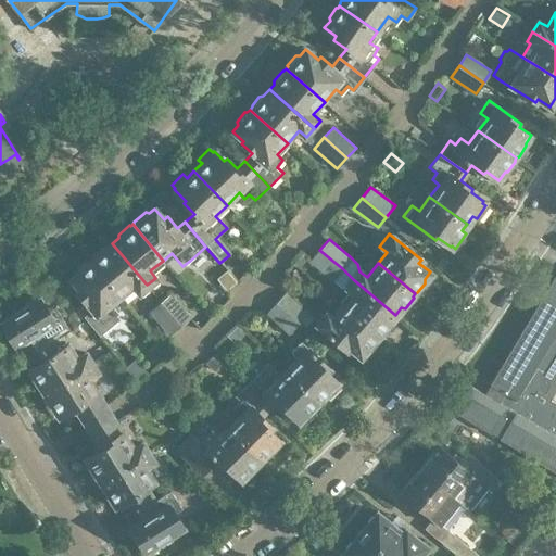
[(91,258),(90,260),(119,295),(131,286),(138,292),(147,285),(112,243),(104,249),(102,248),(91,257),(91,258)]
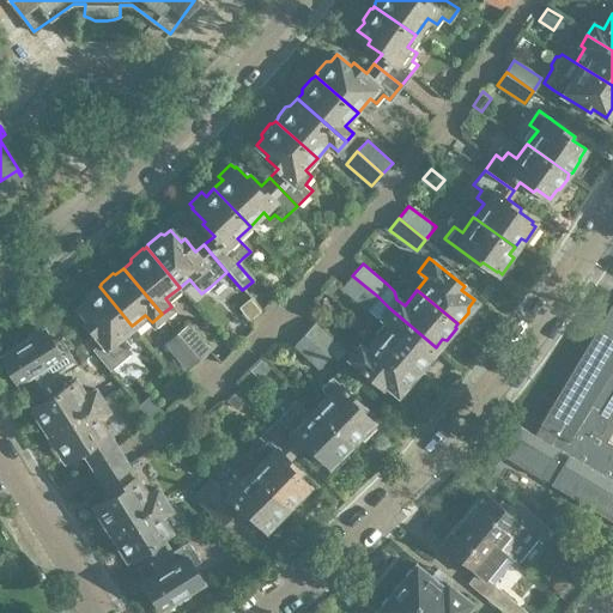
[(352,275),(343,286),(354,298),(365,286),(352,275)]
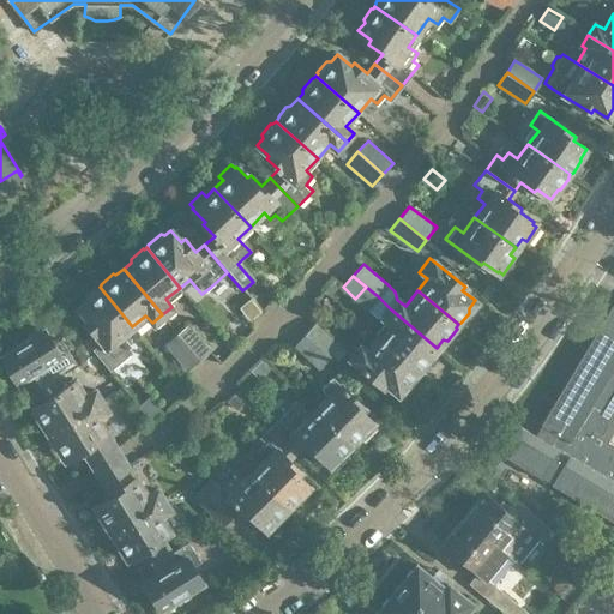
[(132,326),(100,287),(97,288),(96,288),(84,298),(84,300),(77,307),(88,320),(84,323),(95,336),(88,343),(110,371),(125,357),(119,351),(126,345),(119,337),(132,326)]
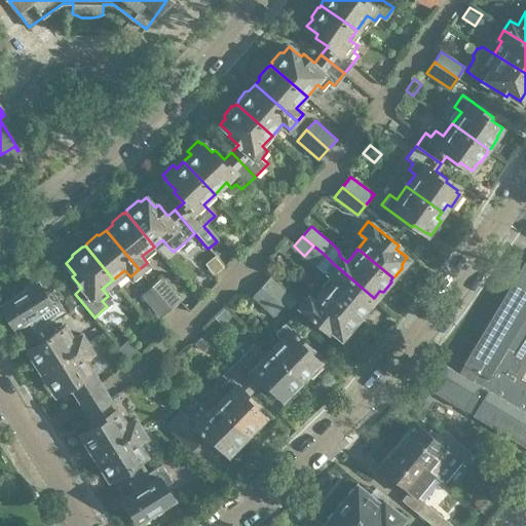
[(463,364),(466,366),(461,375),(445,366),(430,389),(430,390),(431,390),(525,447),(525,258),(463,363),(463,364)]
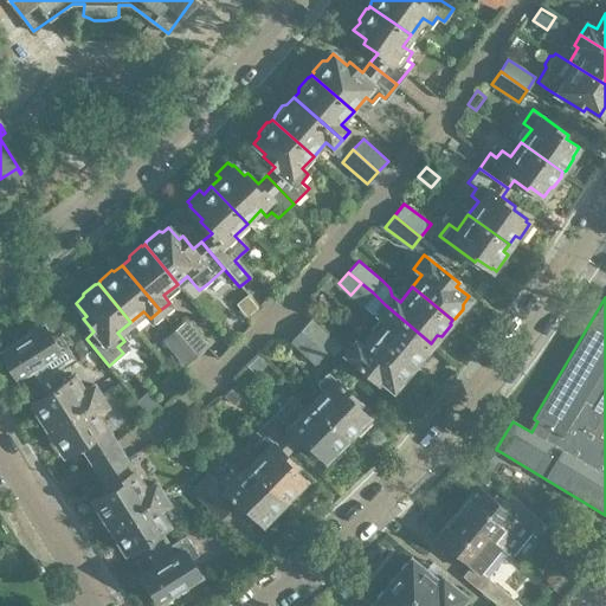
[(256,307),(249,298),(240,305),(247,314),(256,307)]
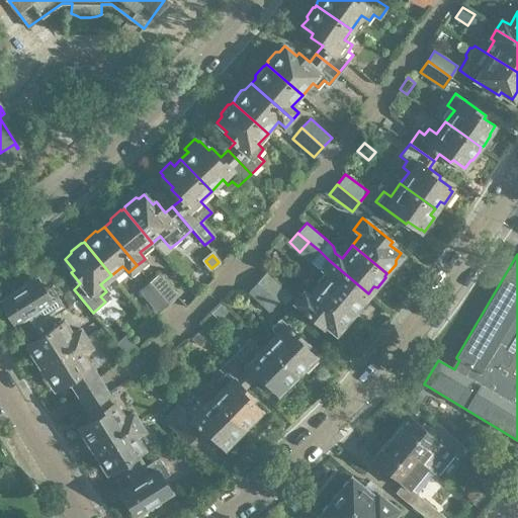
[(328,274),(319,286),(353,314),(354,313),(355,313),(364,303),(364,298),(368,293),(329,260),(322,269),(328,274)]
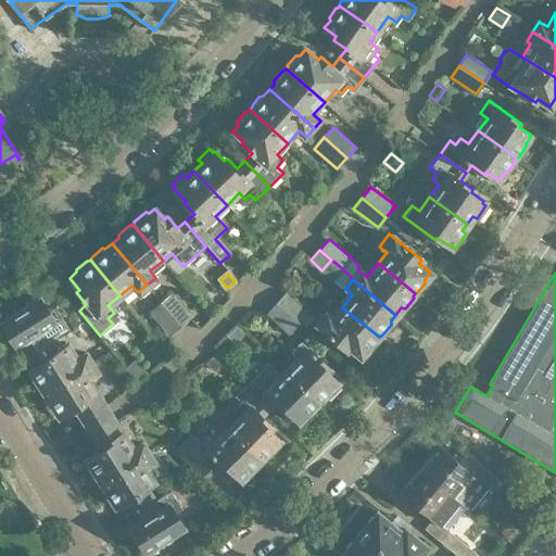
[(171,293),(161,301),(180,325),(190,316),(171,293)]
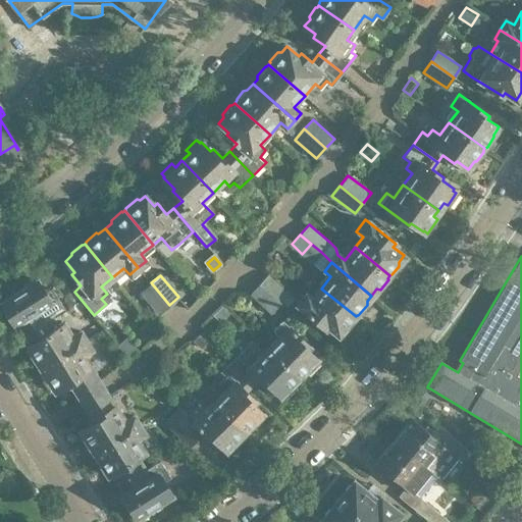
[(268,275),(260,283),(279,303),(288,295),(268,275)]
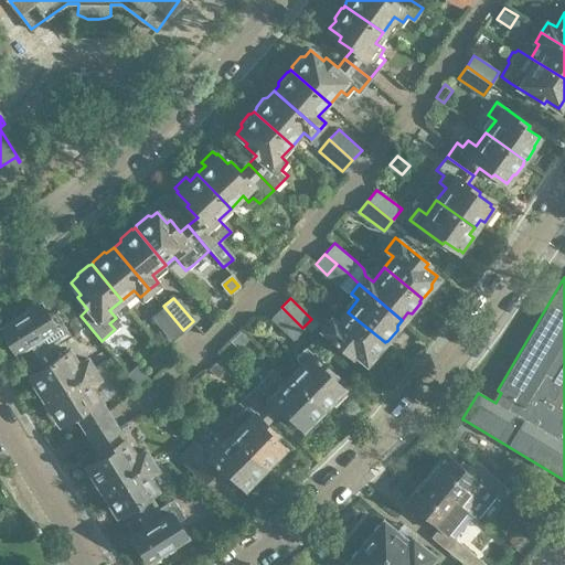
[(16,351),(18,350),(24,361),(46,348),(65,336),(59,324),(62,323),(54,312),(49,316),(40,302),(36,304),(34,302),(23,309),(23,312),(0,326),(2,330),(1,333),(8,342),(10,343),(16,351)]
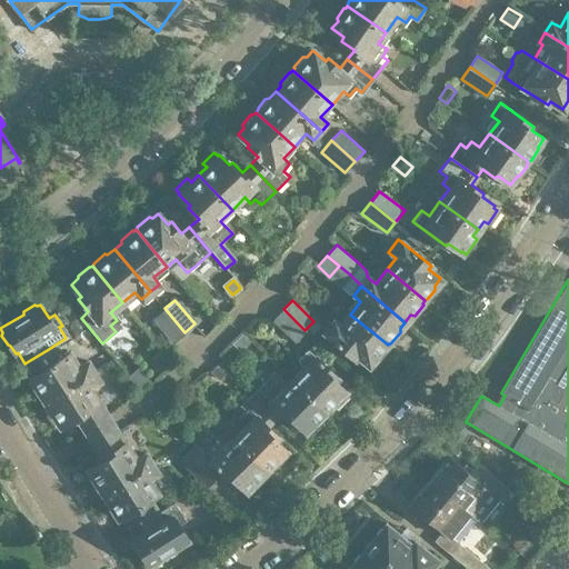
[(185,332),(165,308),(153,318),(173,341),(185,332)]
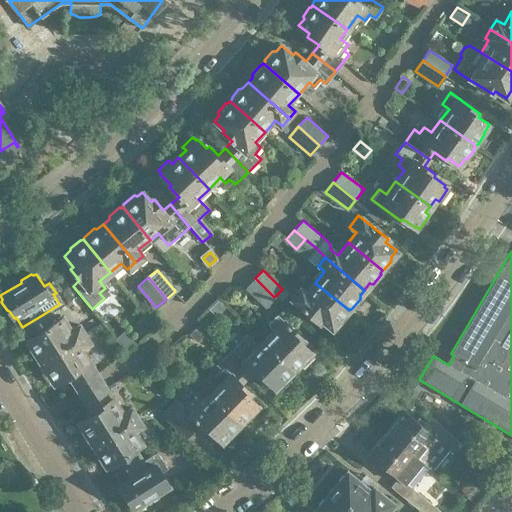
[(255,278),(246,287),(265,307),(274,297),(255,278)]
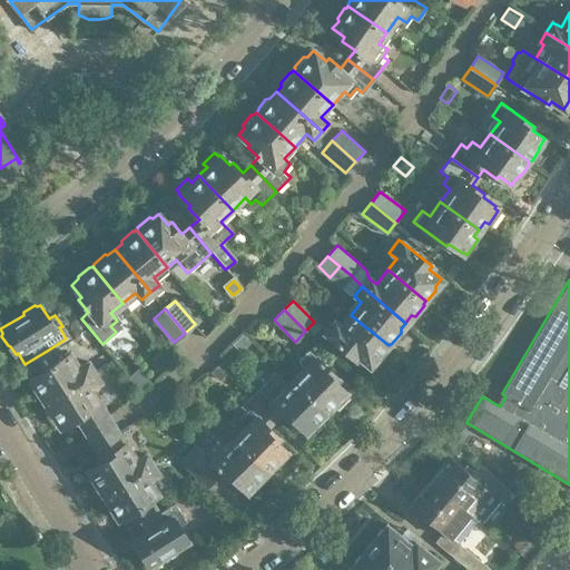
[(389,345),(351,315),(341,327),(333,321),(324,333),(355,359),(357,356),(370,366),(376,359),(379,359),(387,349),(386,347),(389,345)]
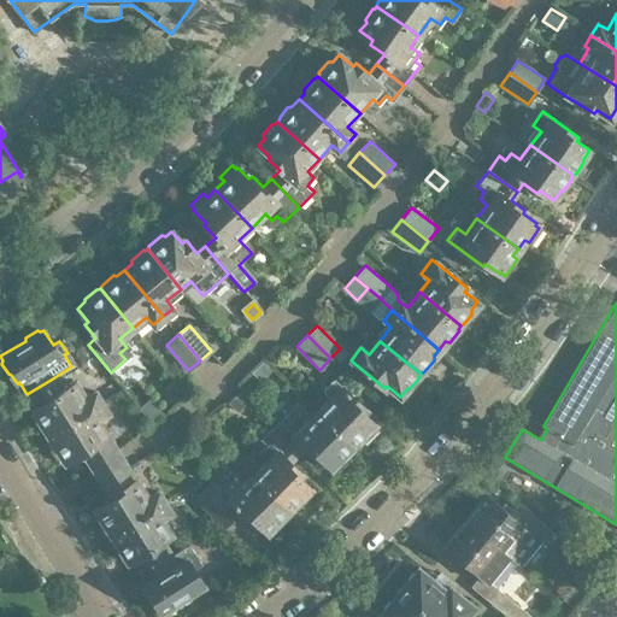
[(270,370),(262,362),(252,372),(260,381),(270,370)]
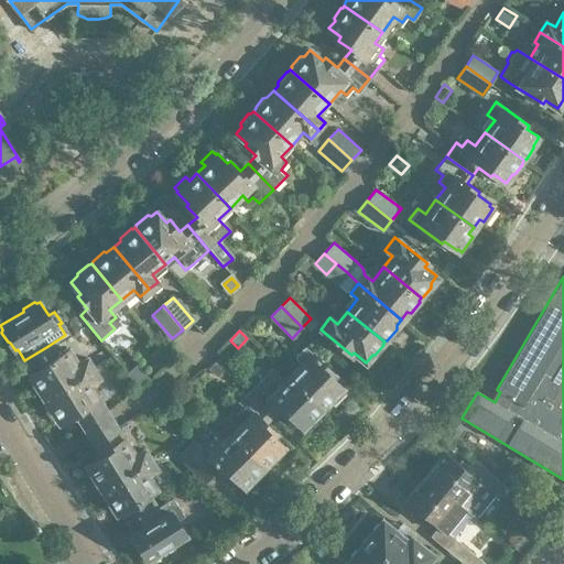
[(304,344),(293,355),(300,361),(289,373),(323,408),(331,400),(334,403),(345,392),(342,389),(343,387),(332,376),(334,373),(304,344)]
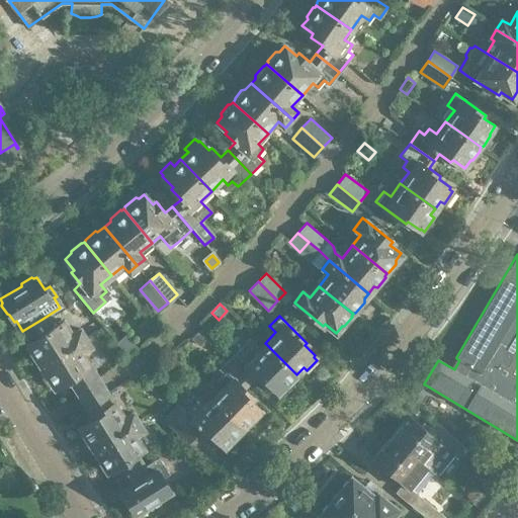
[(42,319),(22,331),(28,342),(27,342),(29,345),(28,348),(33,357),(36,357),(41,364),(85,337),(79,328),(72,332),(63,320),(49,328),(42,319)]
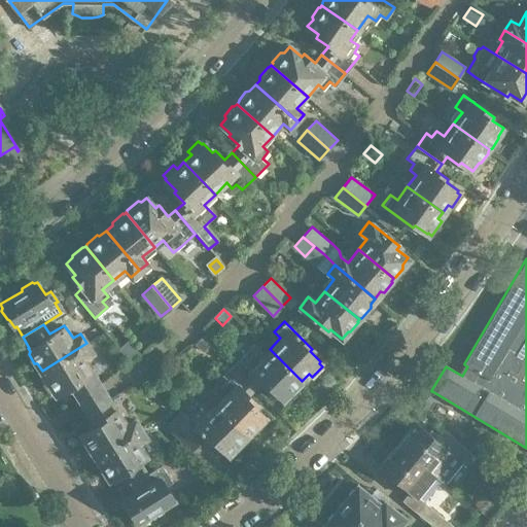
[(199,340),(192,346),(201,354),(207,348),(199,340)]
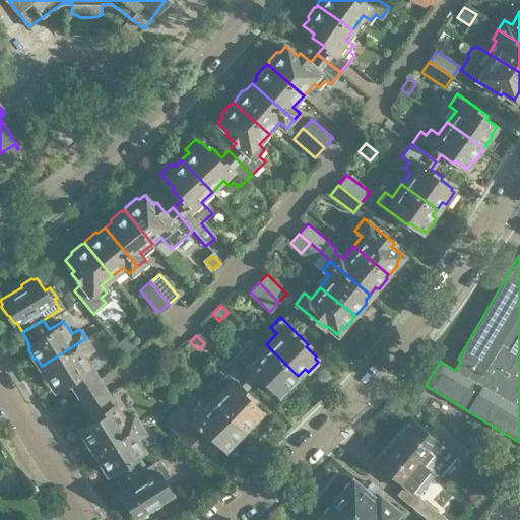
[(119,344),(129,356),(138,349),(127,337),(119,344)]
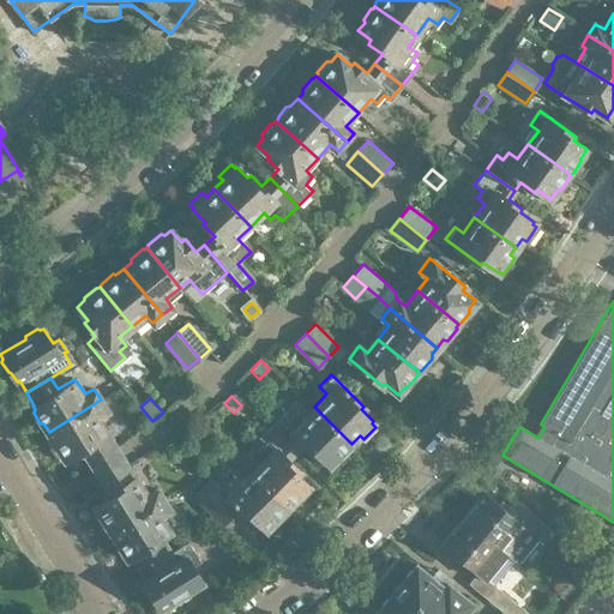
[(101,399),(49,432),(54,440),(54,445),(60,455),(64,456),(66,458),(80,449),(95,473),(124,455),(98,416),(108,410),(101,399)]
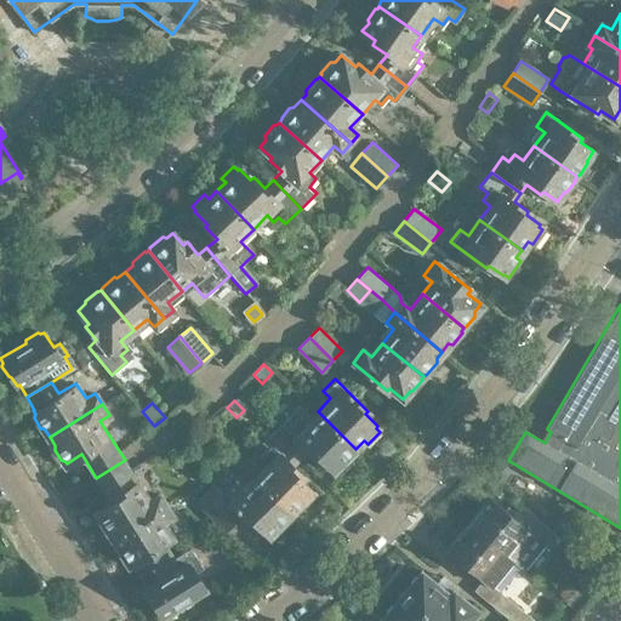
[(306,423),(298,416),(291,410),(272,431),(298,456),(306,449),(318,461),(320,459),(334,471),(335,468),(340,473),(352,460),(348,457),(355,449),(318,411),(306,423)]
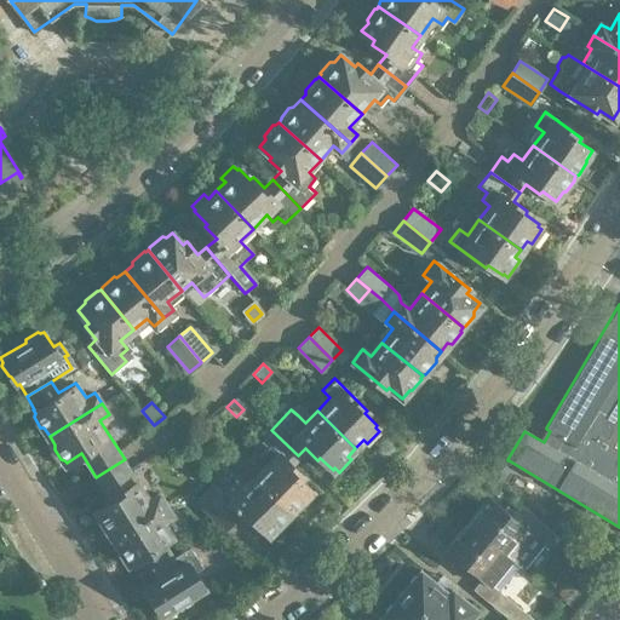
[(267,463),(254,475),(292,512),(294,511),(296,511),(305,500),(305,497),(313,491),(300,478),(303,476),(291,463),(298,455),(271,430),(258,442),(265,448),(259,455),(267,463)]
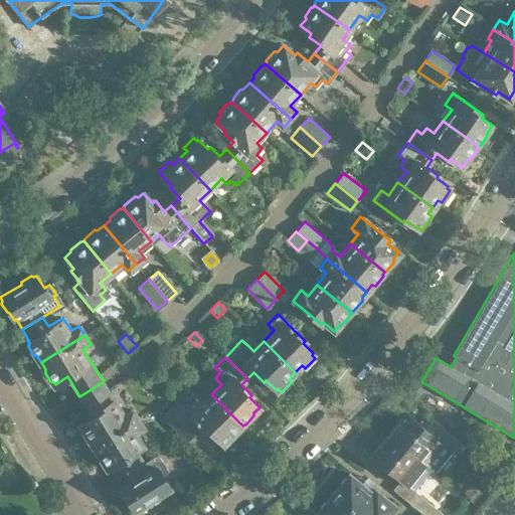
[(79,396),(83,403),(92,416),(79,423),(81,425),(80,430),(86,438),(89,439),(94,446),(138,418),(132,409),(124,413),(104,381),(79,396)]
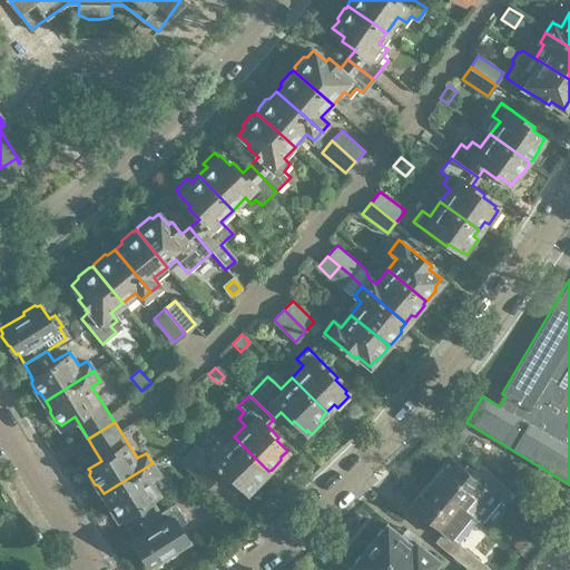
[(268,471),(234,436),(222,449),(215,442),(204,453),(193,442),(178,458),(206,484),(215,474),(210,469),(215,464),(233,483),(236,480),(247,491),(254,484),(257,484),(267,474),(266,473),(268,471)]
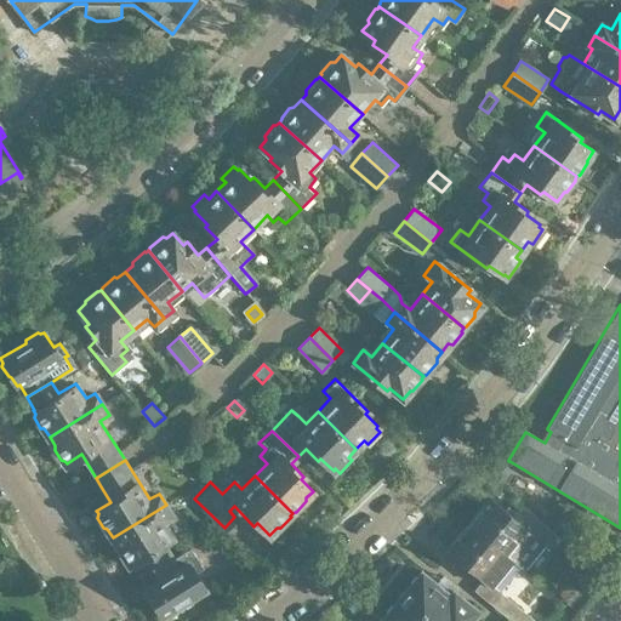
[(490,497),(468,523),(514,560),(525,569),(545,545),(556,533),(522,505),(512,516),(490,497)]
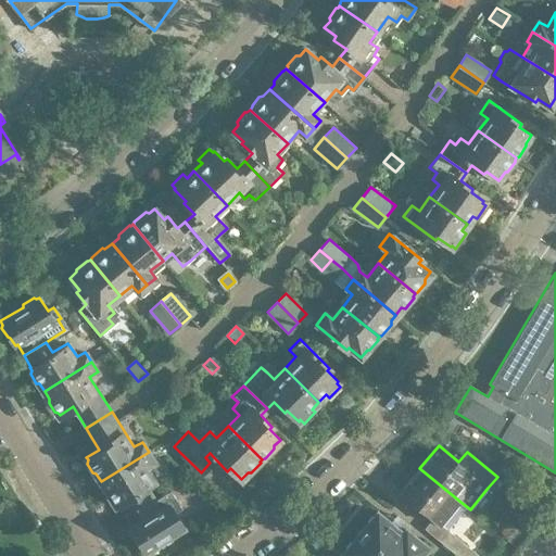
[(149,452),(101,481),(106,489),(105,493),(111,502),(114,503),(115,505),(117,504),(125,515),(148,501),(140,489),(154,480),(146,465),(154,459),(149,452)]
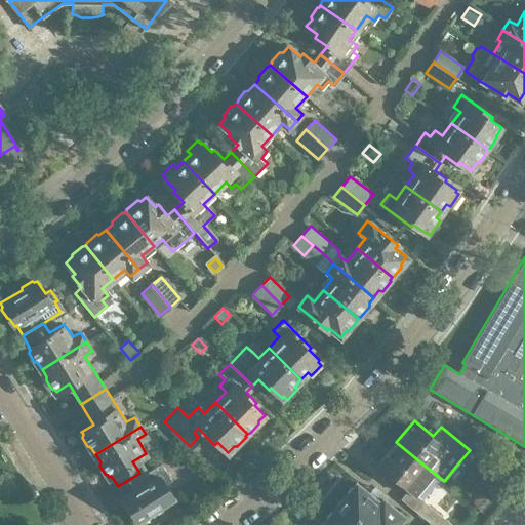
[(435,474),(396,442),(377,465),(408,489),(416,496),(417,495),(435,474)]
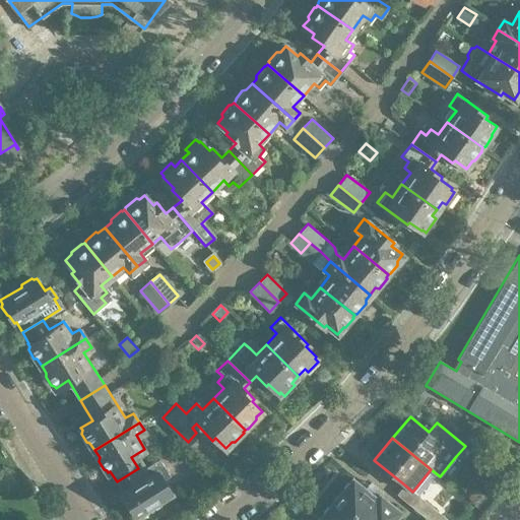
[(138,468),(117,481),(123,491),(121,493),(125,500),(125,504),(131,513),(134,513),(135,515),(157,501),(160,502),(169,497),(170,493),(172,492),(164,478),(170,474),(165,465),(149,474),(144,466),(139,469),(138,468)]
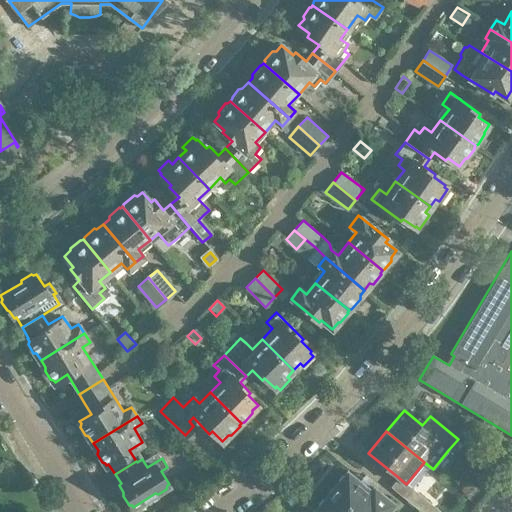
[(388,511),(396,502),(394,501),(393,502),(381,492),(374,486),(371,489),(346,469),(333,486),(334,488),(331,488),(328,491),(329,493),(327,494),(314,510),(316,511),(388,511)]
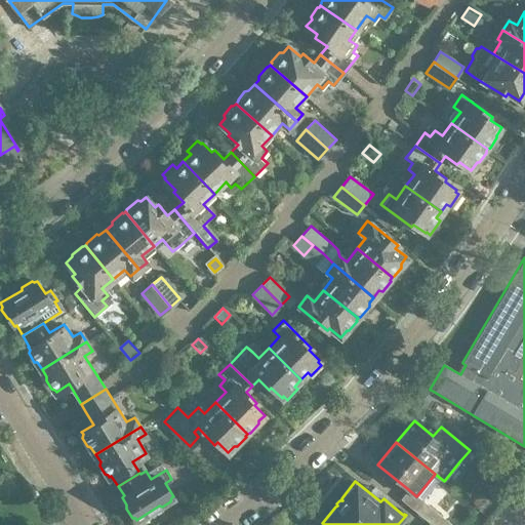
[(416,496),(409,506),(433,524),(450,524),(451,524),(417,495),(416,496)]
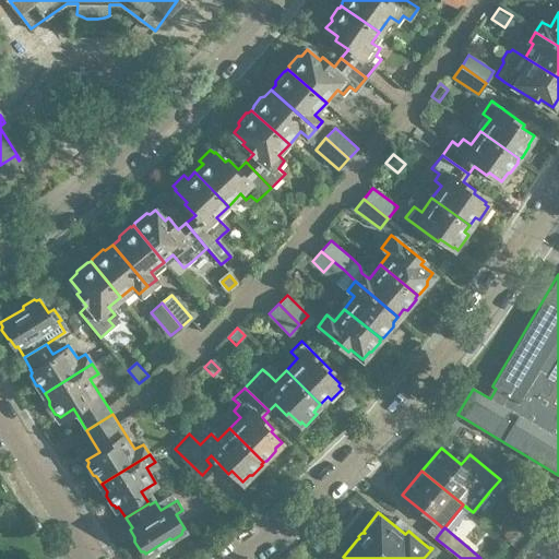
[(519,530),(509,542),(519,550),(528,537),(519,530)]
